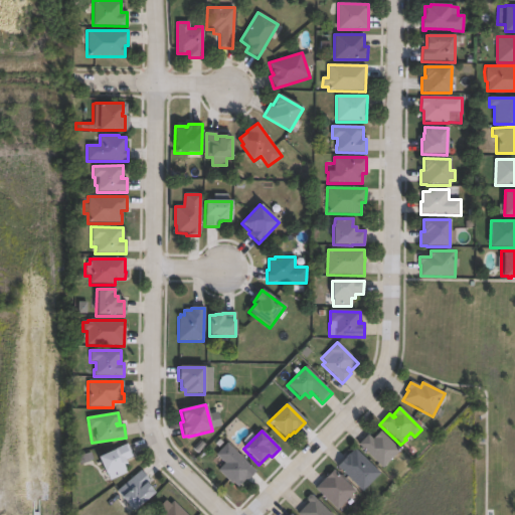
[(380,433),(400,452),(383,469),(374,461),(373,462),(357,446),(368,436),(372,441),(380,433)]
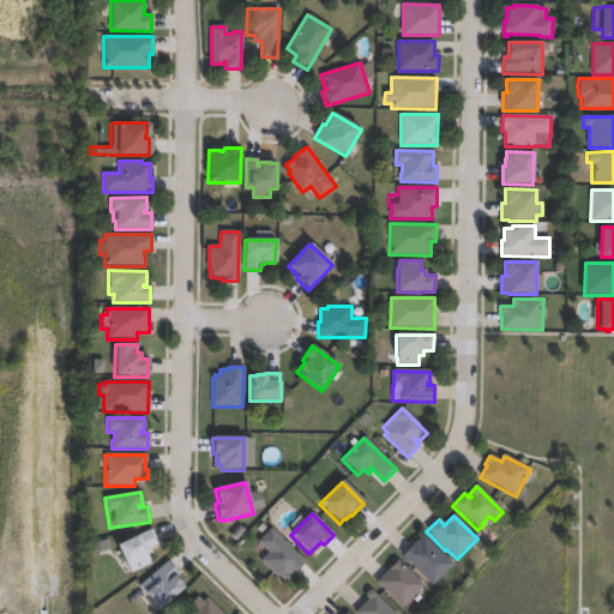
[(305,564),(294,573),(293,572),(283,582),(276,576),(275,577),(259,561),(268,553),(257,543),(270,529),(305,564)]
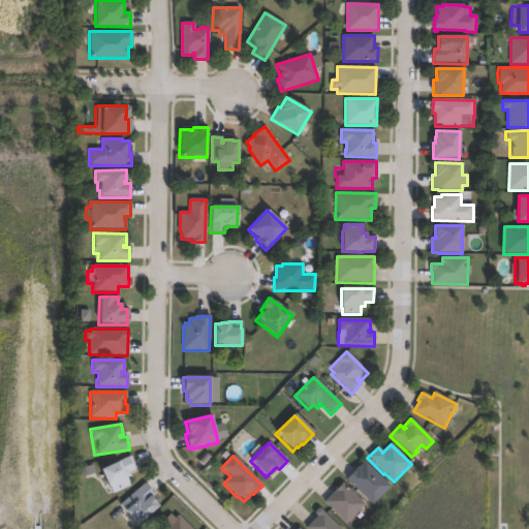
[(130,487),(113,495),(109,488),(109,489),(100,471),(130,457),(136,469),(128,473),(130,478),(127,479),(130,487)]
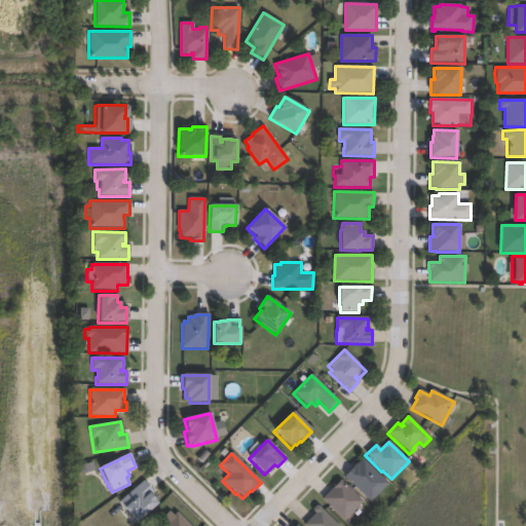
[(363,459),(388,485),(371,502),(344,477),(353,468),(352,467),(355,464),(357,464),(363,459)]
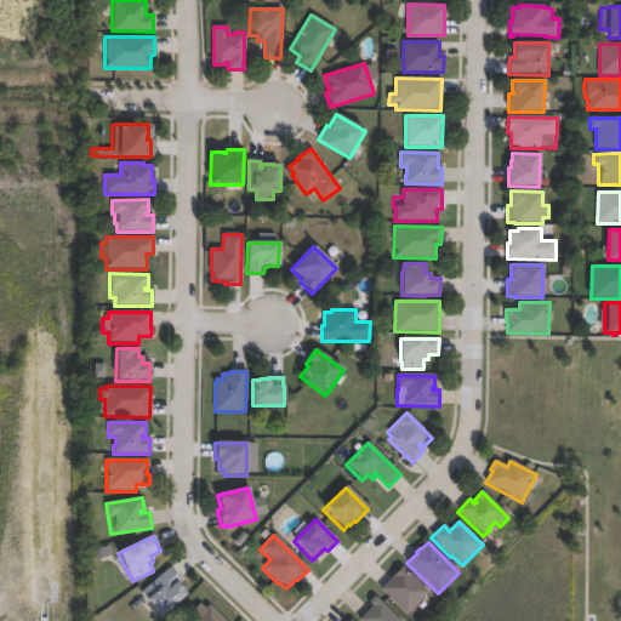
[(187,596),(161,617),(140,593),(169,568),(180,581),(177,584),(187,596)]
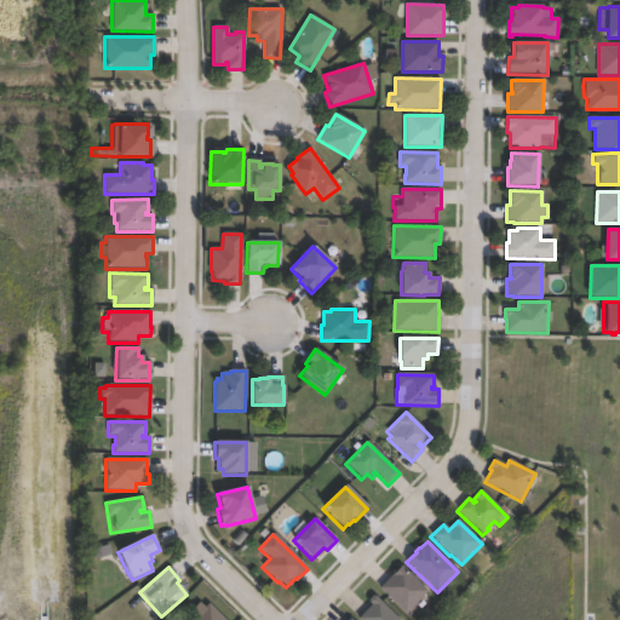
[(428,592),(407,614),(380,590),(401,567),(428,592)]
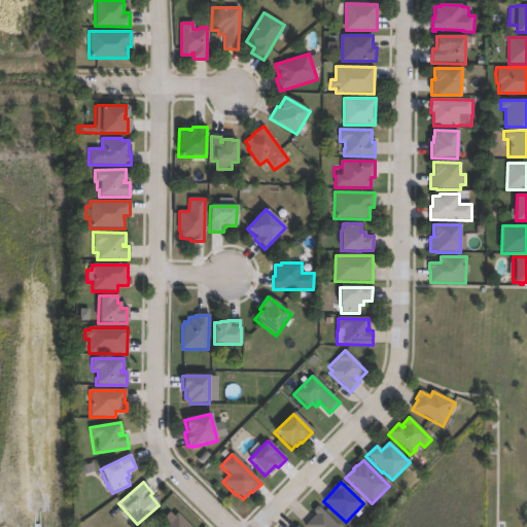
[(339,526),(305,526),(316,515),(314,514),(313,511),(316,507),(319,507),(339,526)]
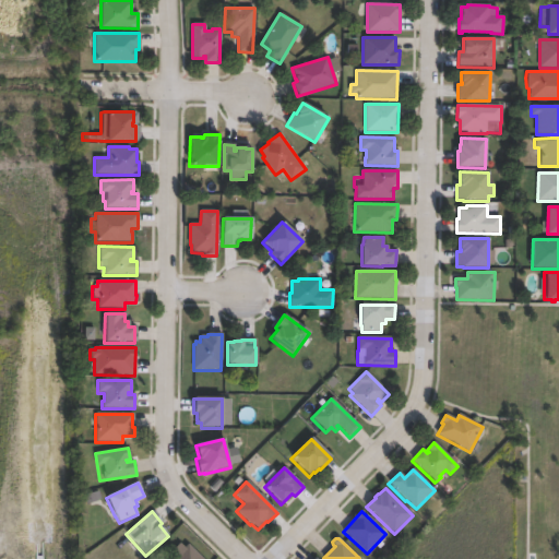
[(174,558),(186,547),(187,545),(201,558),(174,558)]
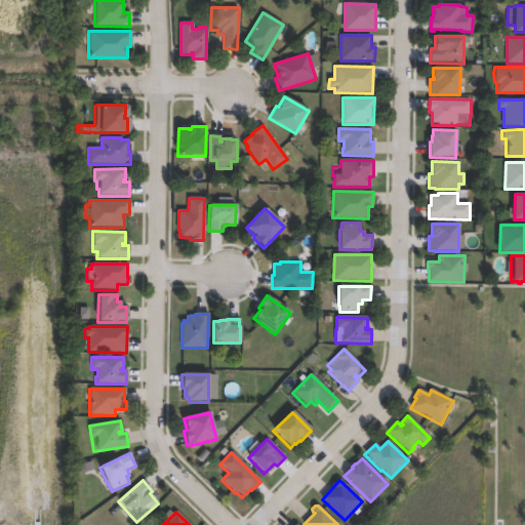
All buildings are outlined.
